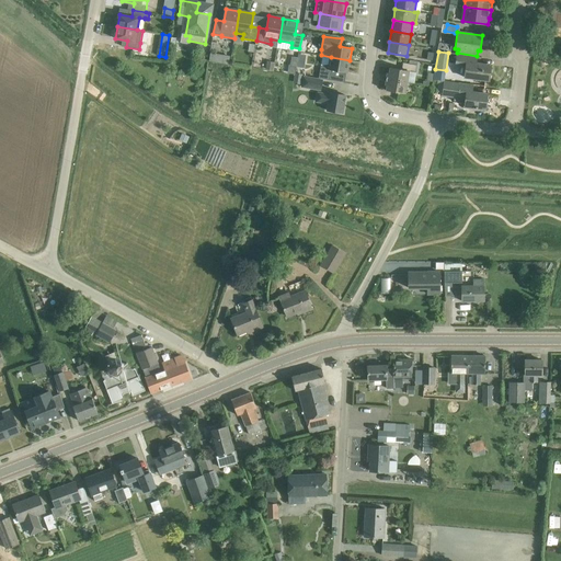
[(230,63),(231,54),(210,53),(210,61),(230,63)]
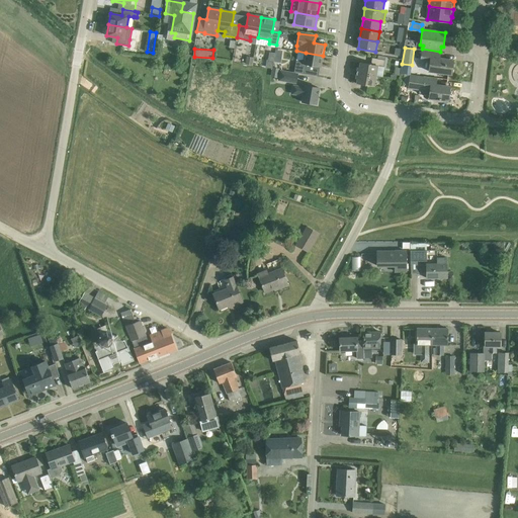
[(440,59),(440,52),(422,49),(422,50),(420,60),(430,62),(428,72),(451,75),(453,60),(440,59)]
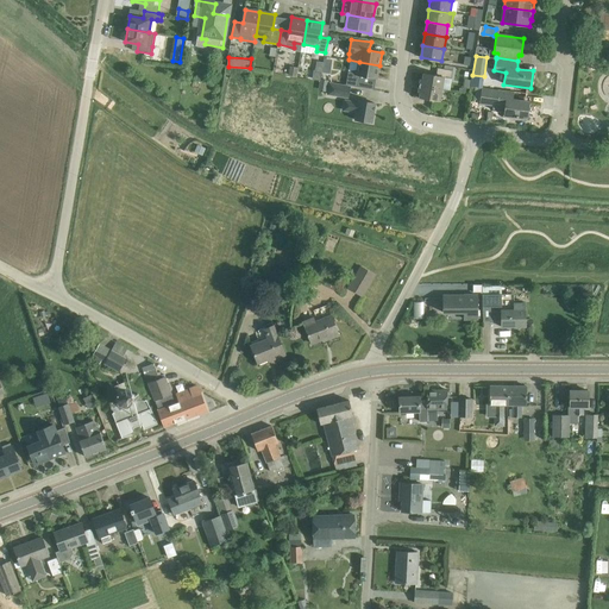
[(380,66),(359,62),(358,69),(349,71),(346,85),(359,87),(360,76),(377,79),(380,66)]
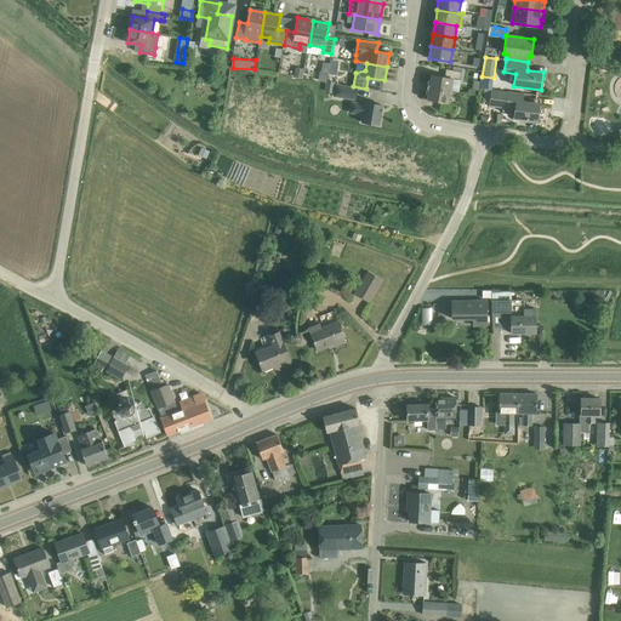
[(428,87),(451,91),(454,79),(461,80),(462,72),(463,68),(453,67),(453,70),(446,69),(445,77),(432,75),(432,77),(433,77),(433,81),(429,80),(428,87)]
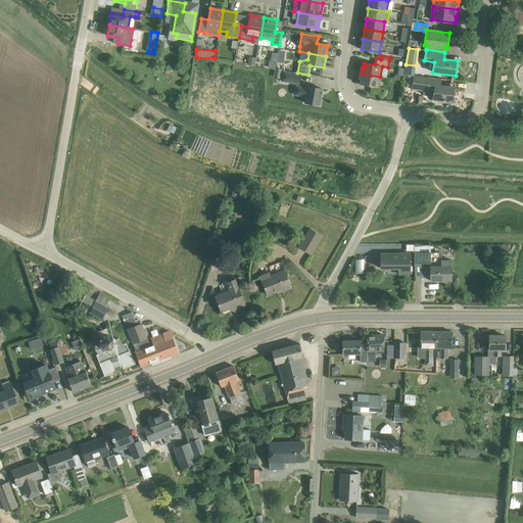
[(283,69),(276,67),(274,77),(282,79),(282,81),(299,84),(300,76),(282,73),(283,69)]
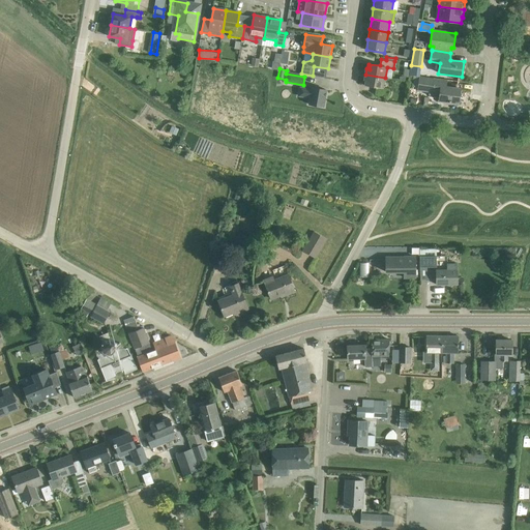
[(385,78),(365,75),(364,80),(367,81),(366,85),(365,84),(365,85),(376,87),(375,94),(388,96),(390,88),(383,87),(385,78)]
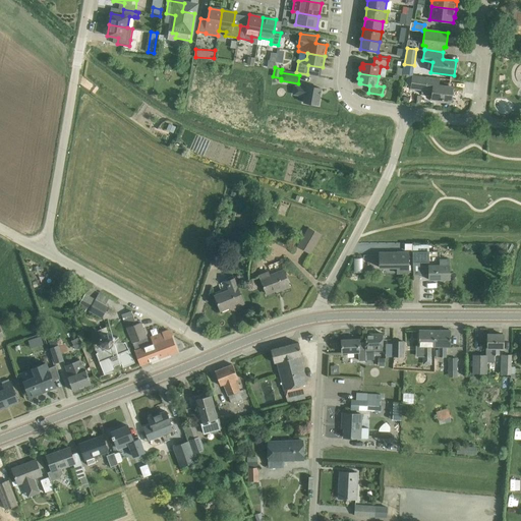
[(440,79),(417,76),(413,76),(411,89),(432,92),(431,99),(451,102),(453,88),(439,84),(440,79)]
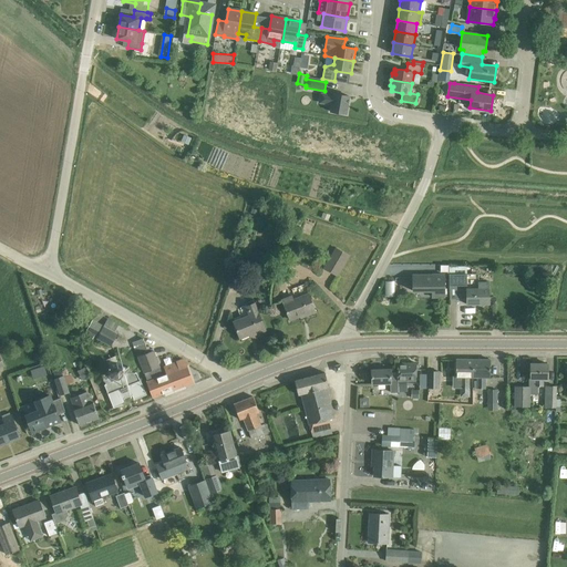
[(334,96),(321,94),(320,102),(333,104),(331,112),(347,114),(350,96),(334,94),(334,96)]
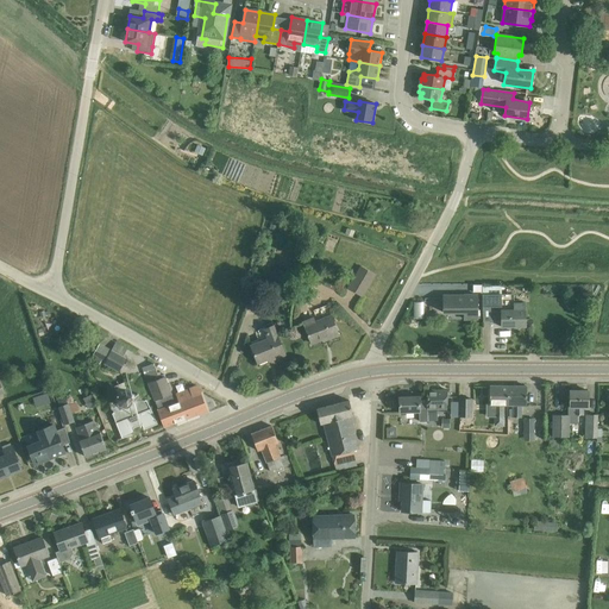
[(375,275),(362,267),(349,288),(362,296),(375,275)]
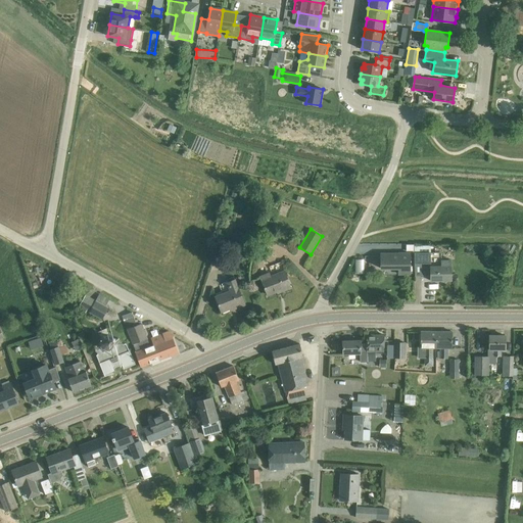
[(398,254),(381,254),(381,269),(399,268),(399,274),(411,274),(410,253),(398,253),(398,254)]
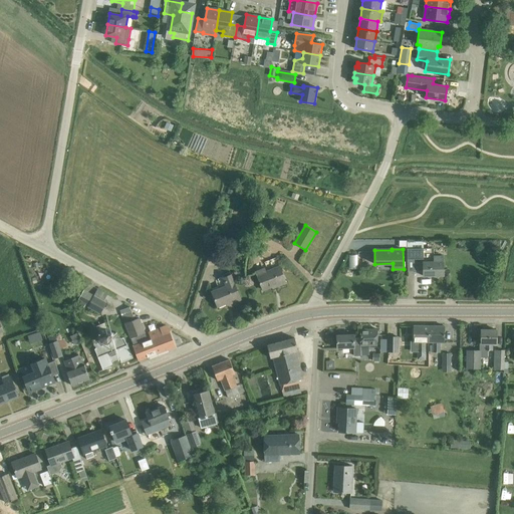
[(423,249),(407,249),(407,260),(423,260),(423,249)]
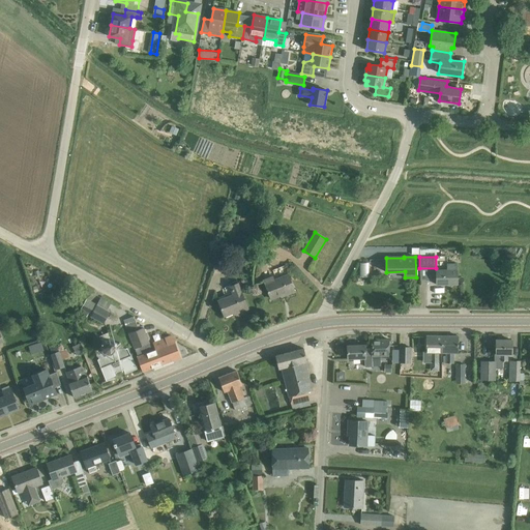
[(360,276),(369,276),(370,263),(361,262),(360,276)]
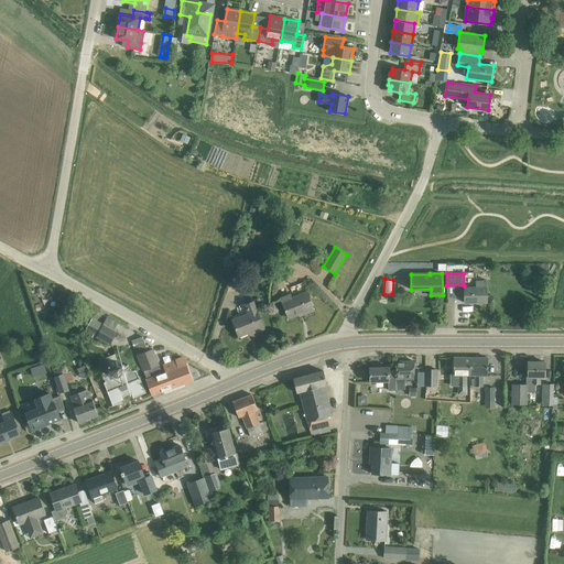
[(476,286),(464,286),(465,303),(487,302),(486,281),(476,281),(476,286)]
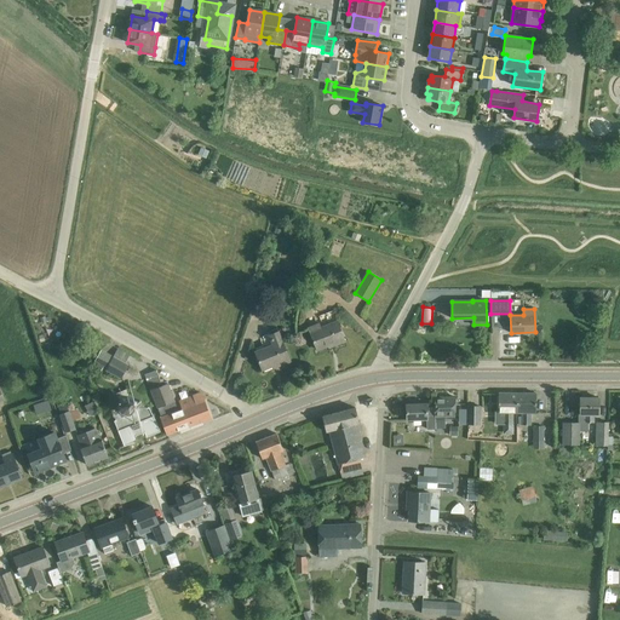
[(345,340),(338,322),(310,332),(317,350),(333,343),(334,345),(345,340)]
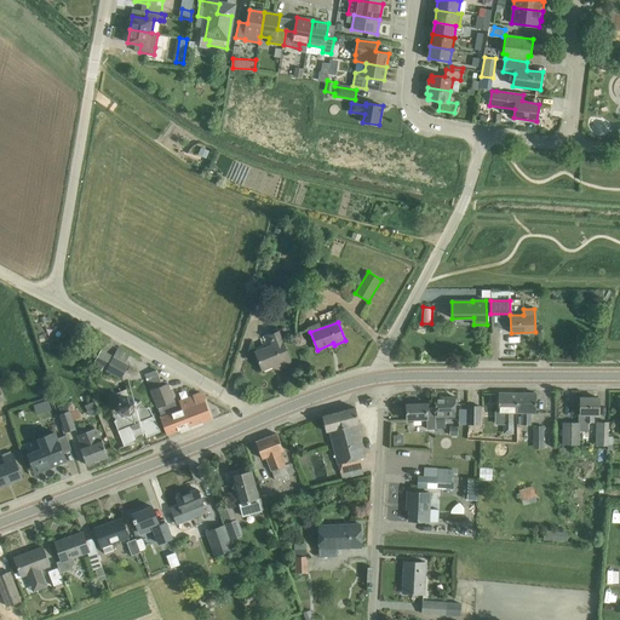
[(291,361),(279,331),(269,334),(273,346),(256,352),(263,369),(279,363),(280,365),(291,361)]
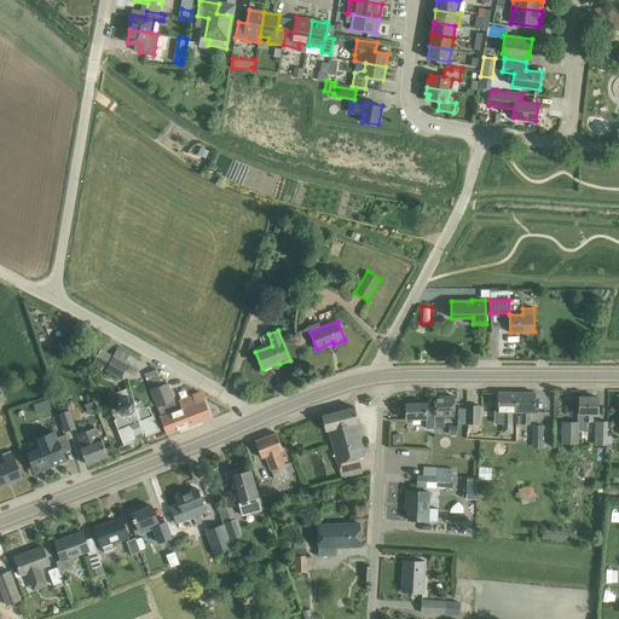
[(94,362),(121,379),(128,365),(125,363),(129,354),(119,348),(114,357),(100,350),(94,362)]
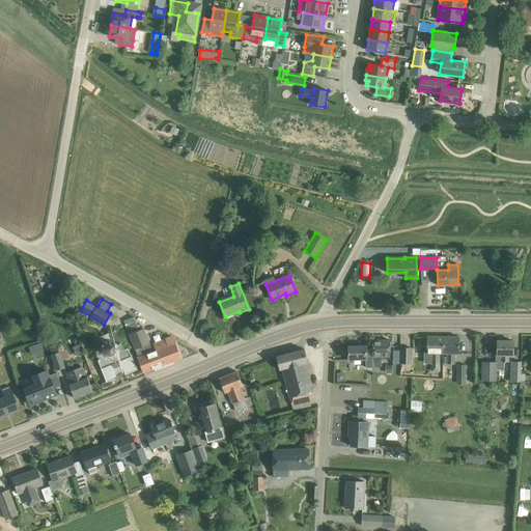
[(175,343),(172,336),(154,343),(157,351),(154,352),(144,328),(139,330),(135,316),(126,320),(131,334),(139,357),(144,372),(180,358),(175,343)]
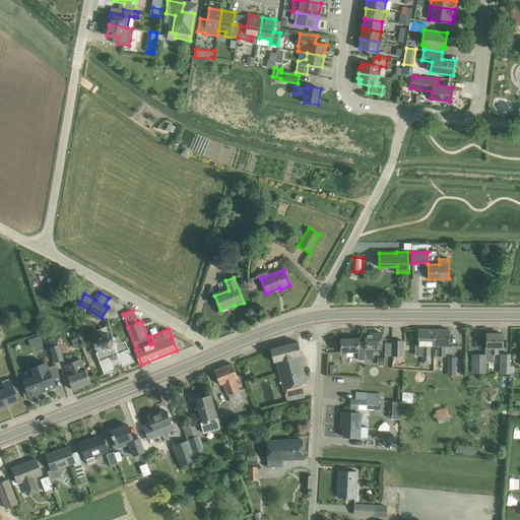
[(431,346),(434,346),(435,339),(431,338),(431,329),(418,329),(418,346),(424,346),(424,356),(424,364),(431,364),(431,346)]
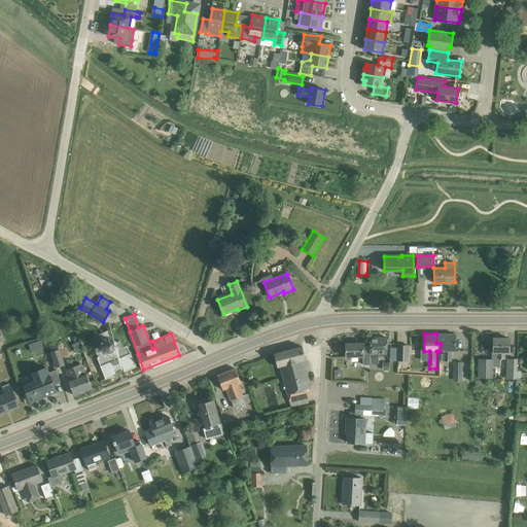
[(456,335),(436,334),(436,343),(441,344),(440,351),(444,351),(444,354),(441,354),(441,362),(451,362),(451,351),(456,351),(456,335)]
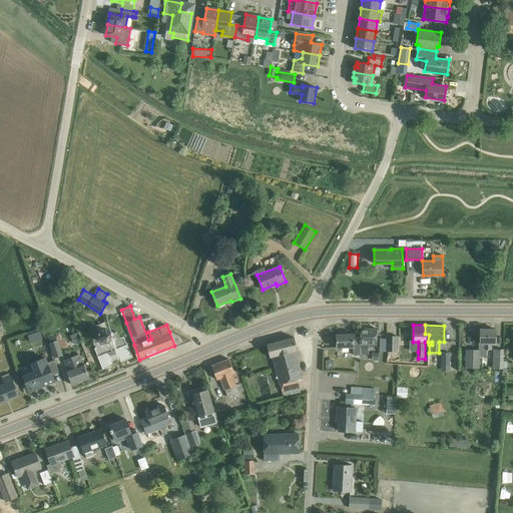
[(100,331),(100,332),(98,335),(98,338),(100,341),(102,344),(106,345),(109,344),(112,342),(114,339),(114,338),(114,335),(112,332),(110,330),(109,329),(107,329),(106,329),(105,329),(102,329),(100,331)]
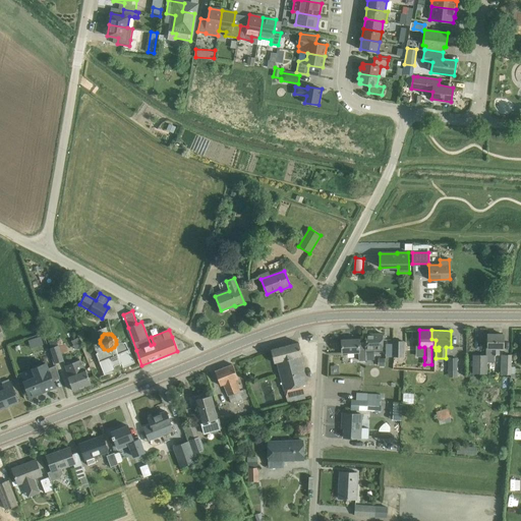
[(365,341),(366,350),(374,350),(384,351),(383,334),(365,334),(365,341)]
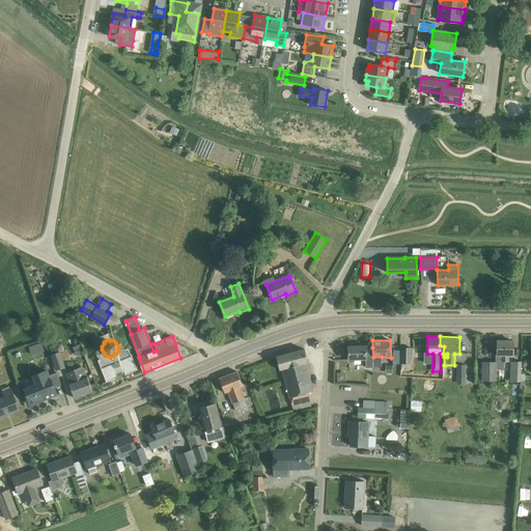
[(513,341),(497,340),(497,355),(495,355),(495,362),(482,361),(481,380),(496,381),(496,368),(503,369),(503,362),(509,362),(509,356),(513,356),(513,341)]
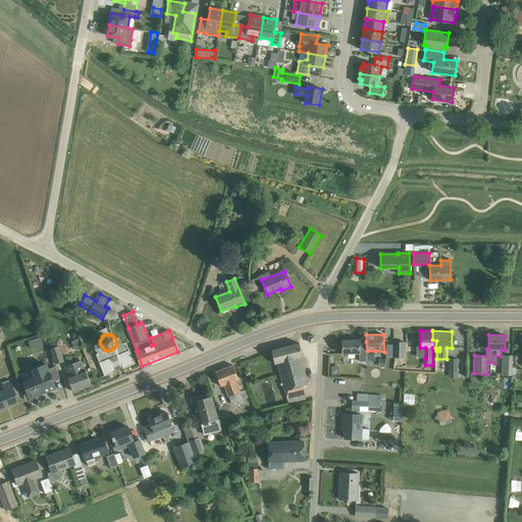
[(64,361),(57,340),(50,343),(52,348),(51,348),(56,363),(64,361)]
